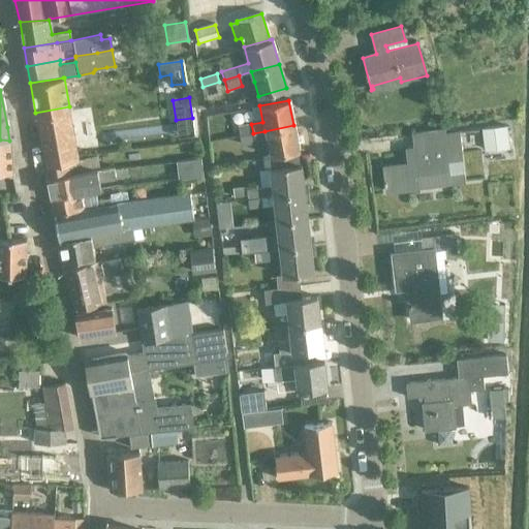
[(69,106),(35,113),(45,165),(78,159),(69,112),(70,112),(69,106)]
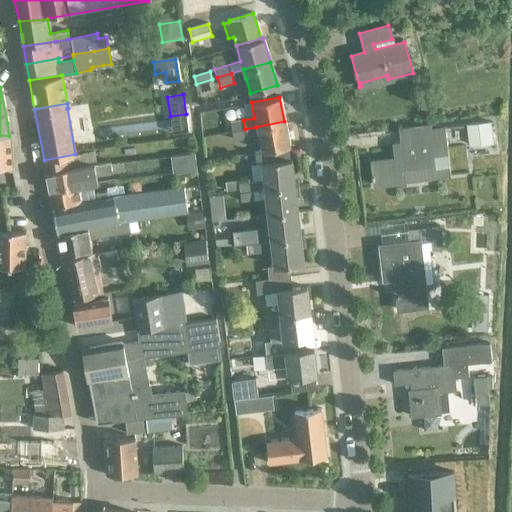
[(230,132),(245,129),(243,120),(228,123),(230,132)]
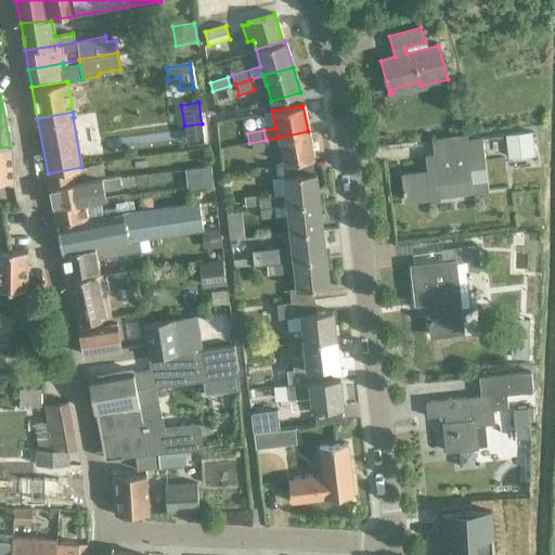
[(278,138),(266,140),(249,143),(252,154),(280,149),(283,164),(301,160),(313,158),(308,131),(278,138)]
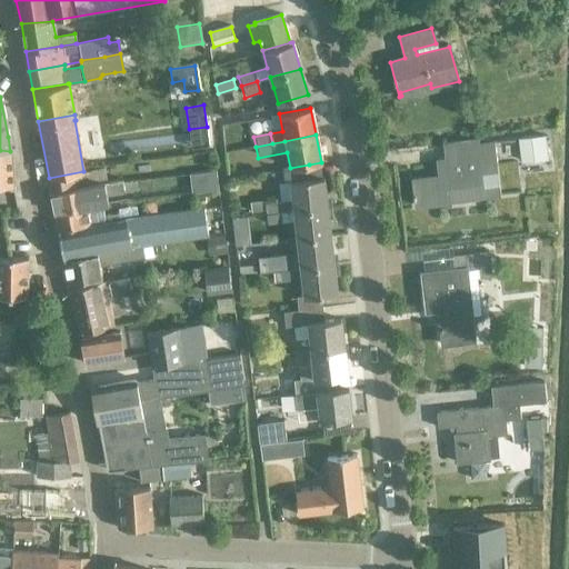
[(545,135),(517,138),(520,161),(548,158),(545,135)]
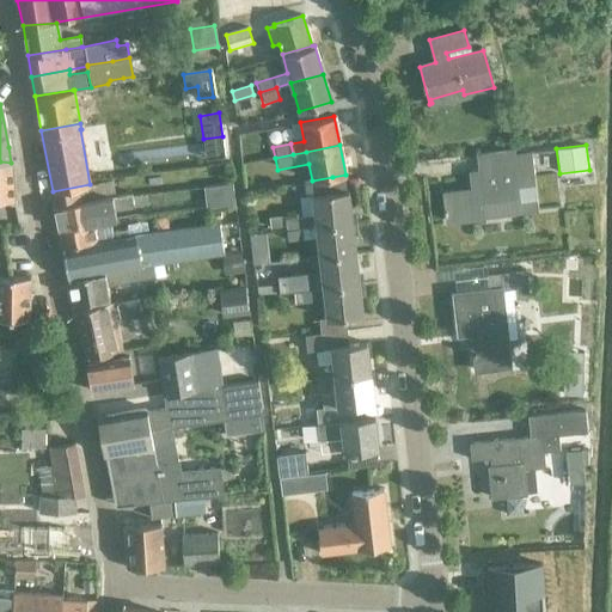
[(520,212),(538,210),(530,153),(514,154),(514,148),(476,153),(478,171),(470,172),(472,189),(442,194),(446,221),(481,218),(479,210),(520,206),(520,212)]
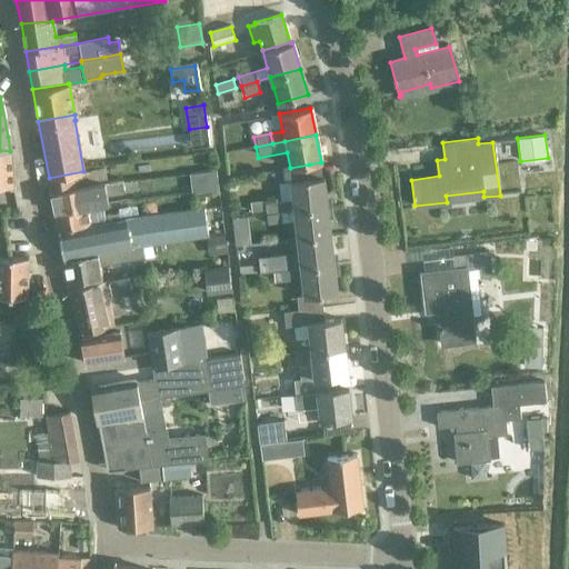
[(0,185),(13,186),(10,151),(0,150),(0,185)]
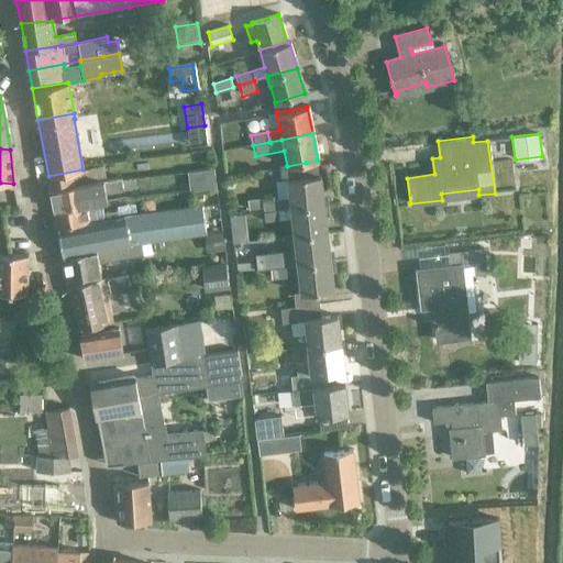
[(277,200),(262,201),(263,210),(263,211),(289,208),(322,205),(319,175),(307,177),(306,163),(287,166),(278,168),(279,181),(286,180),(288,199),(277,200)]
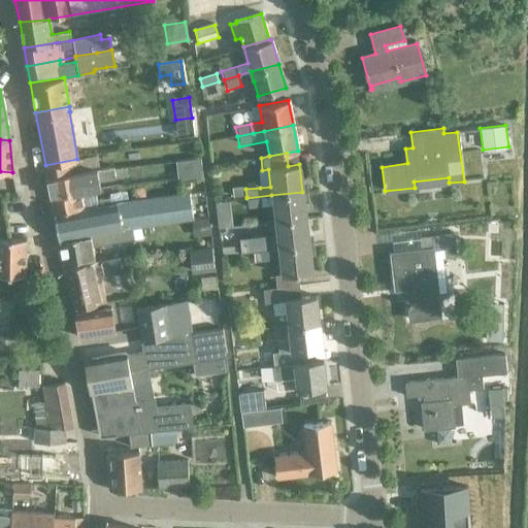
[(77,159),(45,165),(47,178),(77,172),(98,168),(96,157),(77,159)]
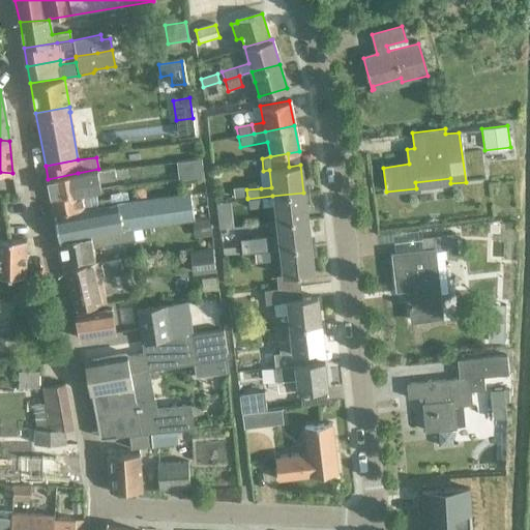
[(201,158),(192,160),(194,178),(203,177),(201,158)]
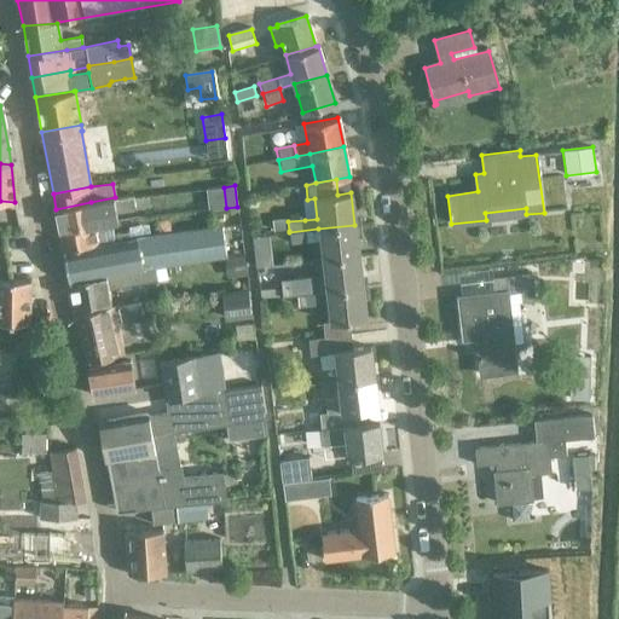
[(56,209),(59,232),(92,226),(113,223),(119,221),(116,212),(136,208),(133,195),(115,198),(115,197),(91,202),(56,209)]
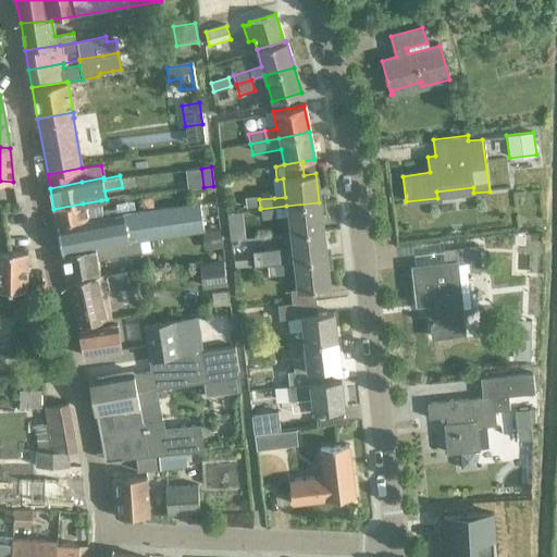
[(199,189),(192,190),(193,200),(200,199),(199,189)]
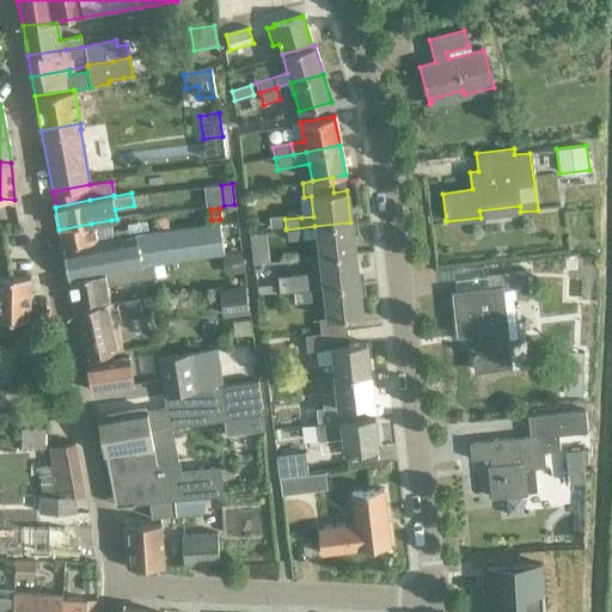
[(167,215),(154,216),(157,232),(169,231),(167,215)]
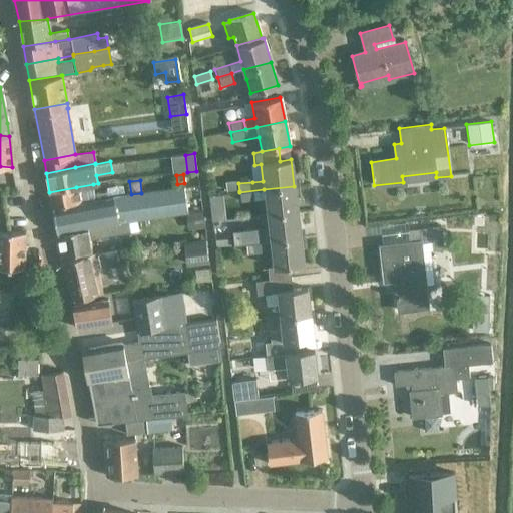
[(238,181),(226,183),(227,192),(239,191),(238,183),(238,181)]
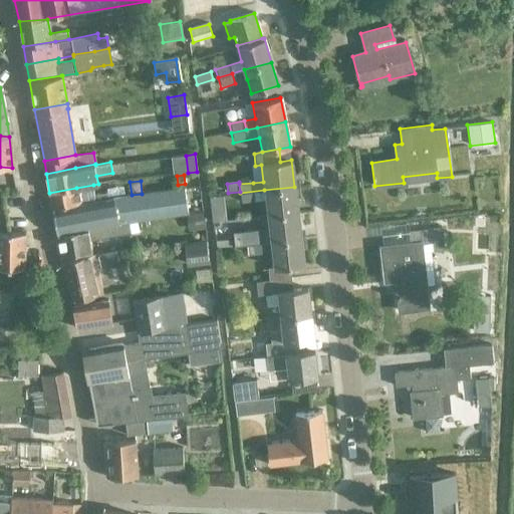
[(93,185),(76,188),(49,193),(52,208),(78,203),(107,198),(106,193),(94,195),(93,185)]
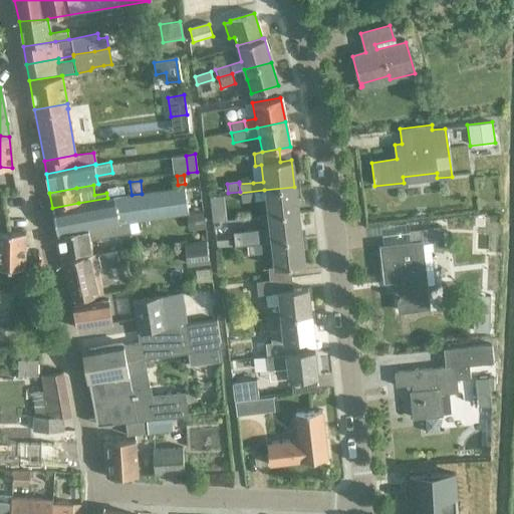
[(297,213),(294,187),(264,190),(240,193),(241,202),(255,201),(265,200),(267,216),(297,213)]
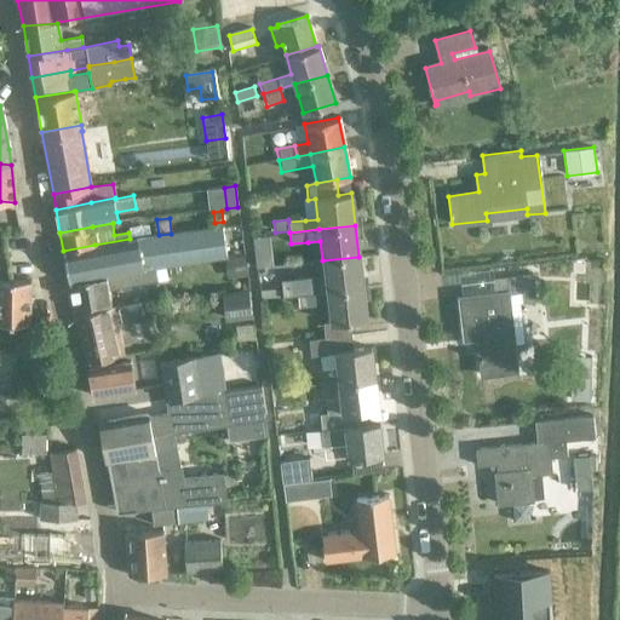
[(171,234),(159,235),(130,239),(95,245),(63,251),(69,282),(131,271),(156,268),(227,257),(223,227),(171,234)]
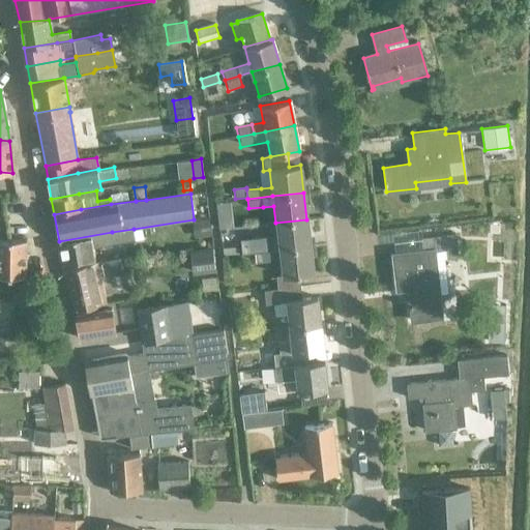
[(232,218),(218,221),(219,229),(233,227),(232,218)]
